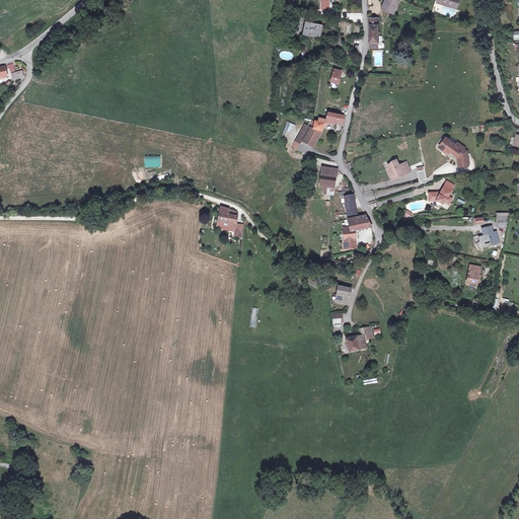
[(394,13),(399,0),(386,0),(383,8),(394,13)]
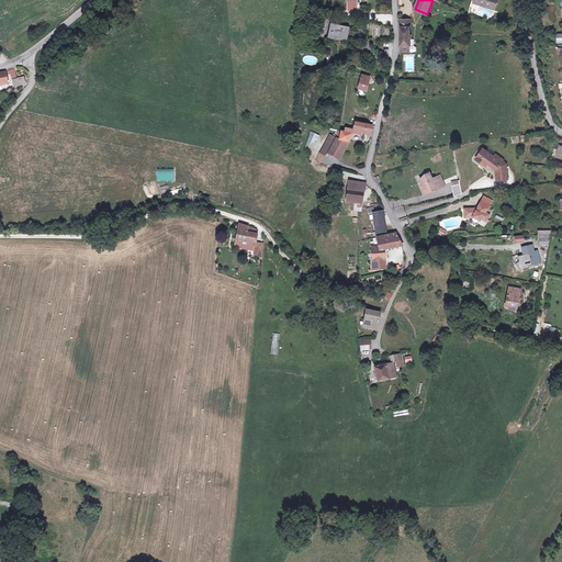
[(473,0),(473,2),(495,10),(497,0),(473,0)]
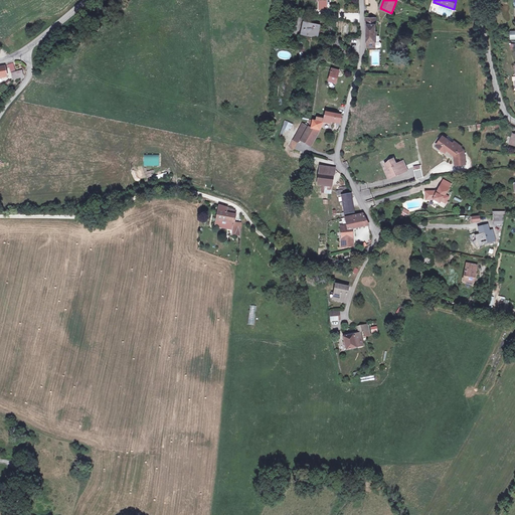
[(367,48),(375,48),(375,47),(375,41),(376,25),(374,25),(374,18),(365,18),(365,22),(367,22),(367,48)]
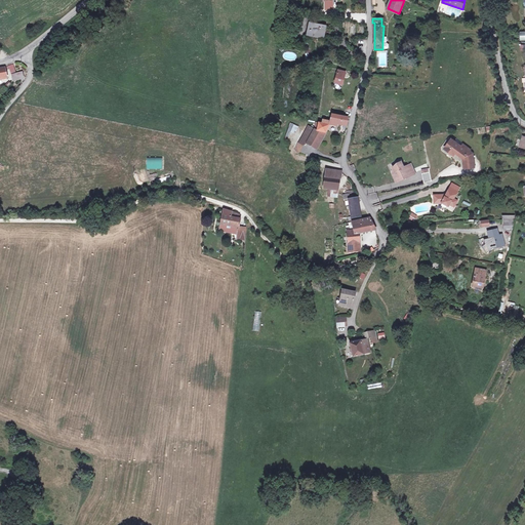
[(324,37),(326,27),(310,24),(308,34),(324,37)]
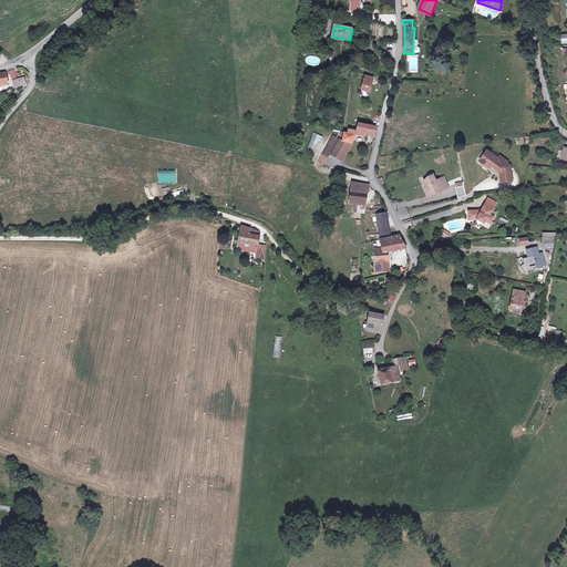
[(373,79),(366,76),(361,90),(370,92),(373,79)]
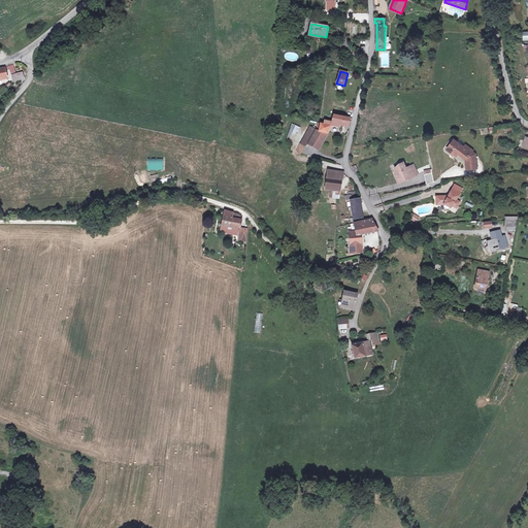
[(24,79),(23,73),(12,75),(13,81),(24,79)]
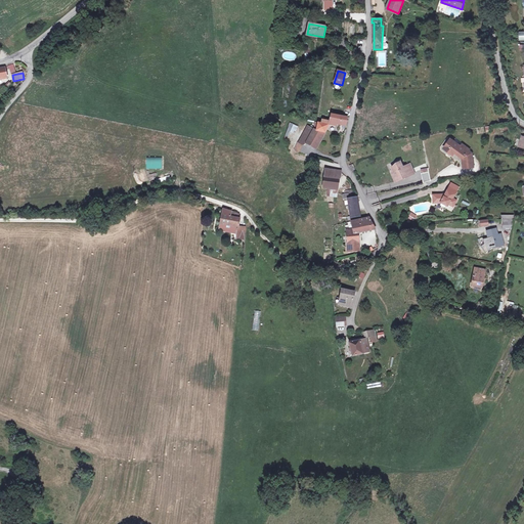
[(306,101),(306,112),(315,113),(316,102),(306,101)]
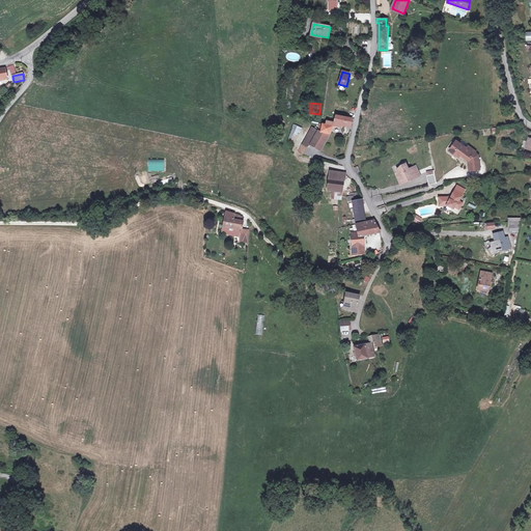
[(324,144),(334,126),(341,127),(342,124),(348,126),(347,131),(351,132),(353,122),(352,121),(352,119),(335,116),(334,123),(327,121),(326,124),(322,124),(320,132),(311,128),(303,145),(307,146),(308,144),(311,145),(314,139),(324,144)]
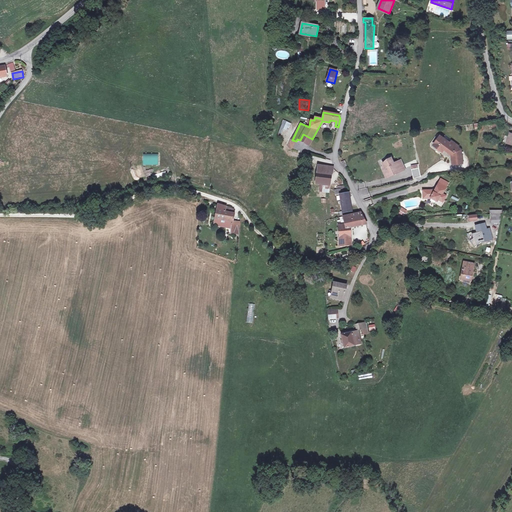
[(278,133),(285,135),(290,123),(283,120),(278,133)]
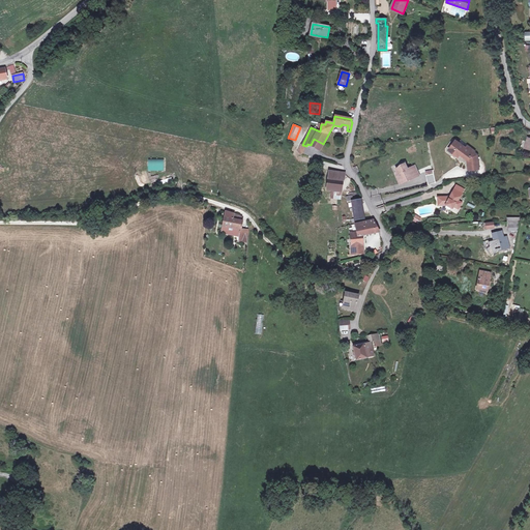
[(314,139),(311,145),(320,150),(323,144),(314,139)]
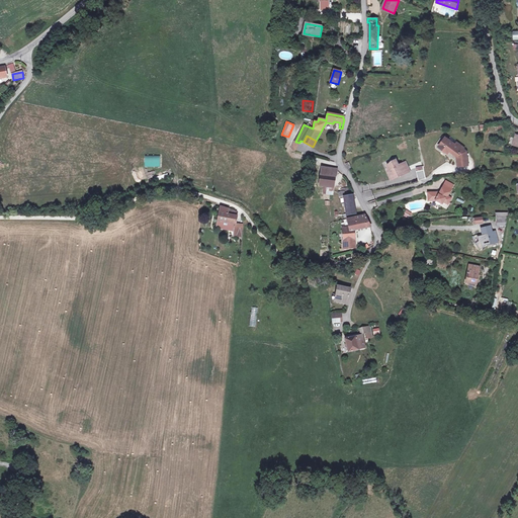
[(439,147),(448,153),(449,152),(450,151),(458,156),(459,166),(468,165),(466,151),(463,149),(463,148),(457,143),(455,145),(445,138),(439,147)]
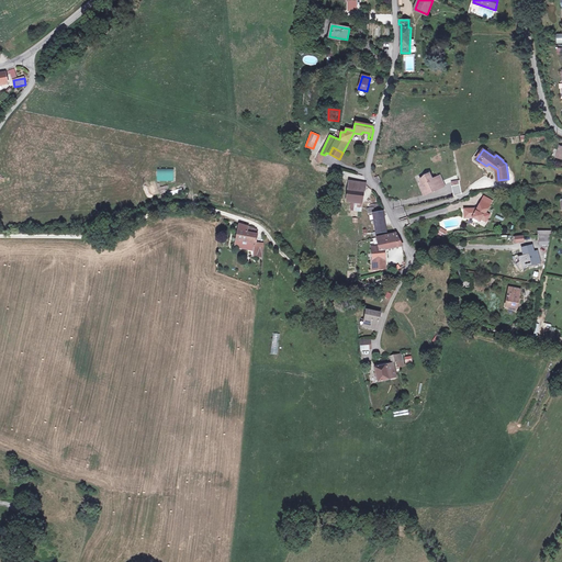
[(489,164),(487,165),(495,170),(496,180),(498,180),(497,169),(489,164)]
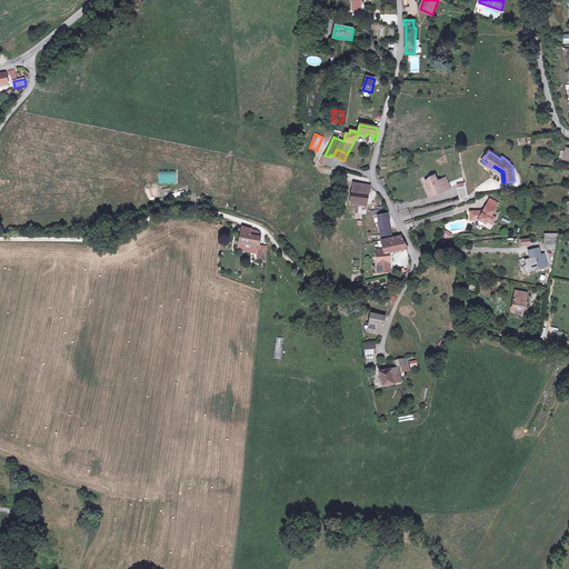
[(176,183),(176,171),(158,171),(158,183),(176,183)]
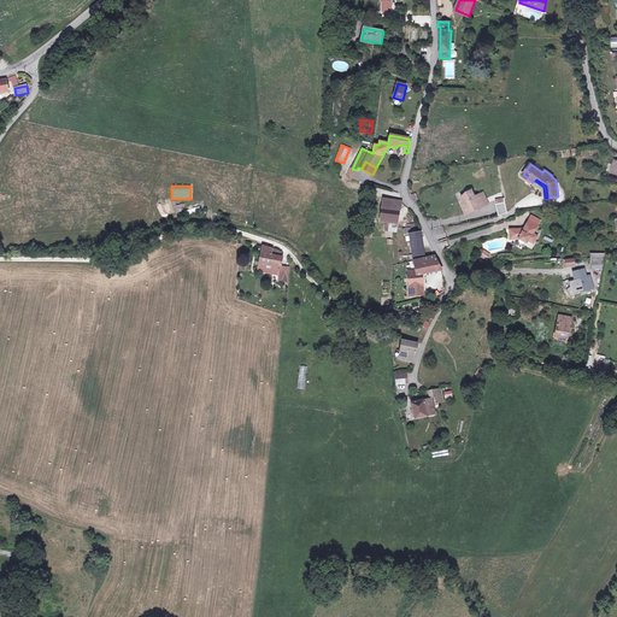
[(462,197),(464,201),(466,207),(464,209),(466,215),(475,210),(475,209),(476,207),(476,209),(488,204),(483,193),(477,195),(479,197),(476,198),(472,189),(466,192),(468,193),(462,197)]
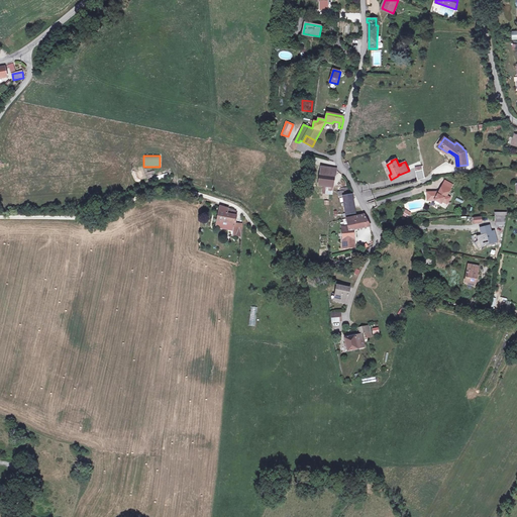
[(335,169),(321,167),(318,186),(324,187),(323,193),(330,194),(330,192),(331,192),(331,188),(330,188),(332,176),(335,176),(335,169)]
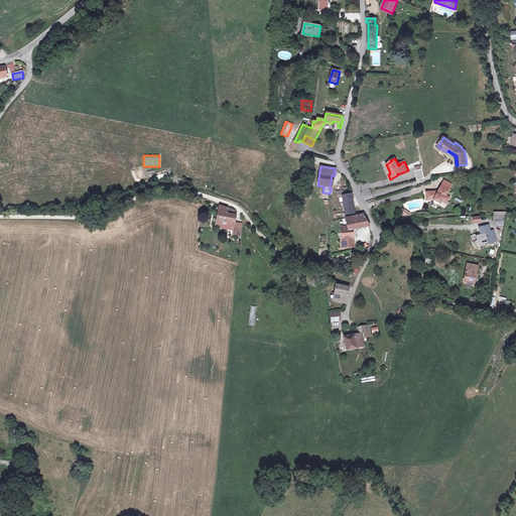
[(414,170),(416,180),(424,178),(422,169),(417,170),(414,170)]
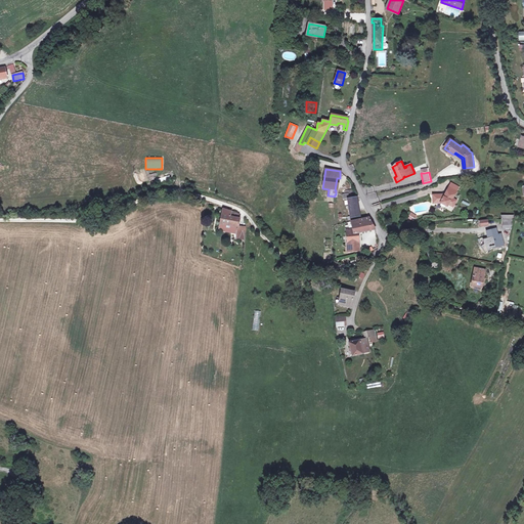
[(456,190),(449,187),(445,194),(433,195),(433,204),(440,204),(447,207),(448,205),(452,207),(456,201),(452,199),(456,190)]
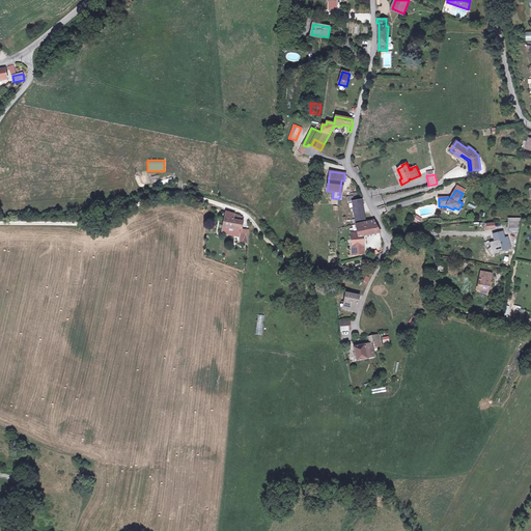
[(365,219),(361,200),(353,202),(356,221),(365,219)]
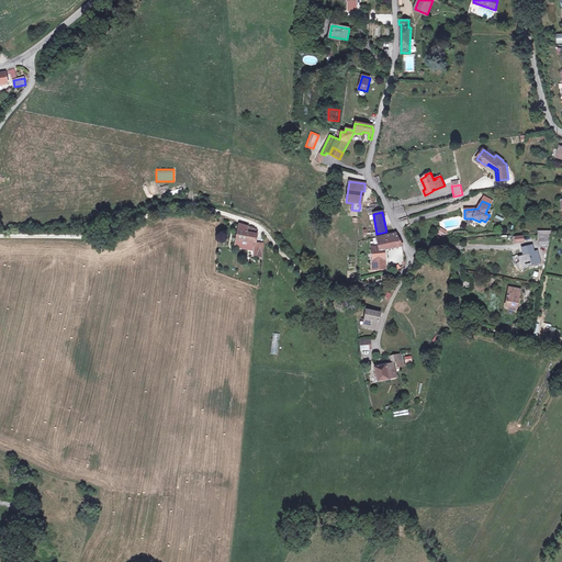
[(255,250),(255,257),(262,257),(263,247),(256,247),(256,244),(258,235),(255,234),(256,231),(254,229),(248,227),(239,224),(236,239),(235,245),(236,246),(237,247),(255,250)]
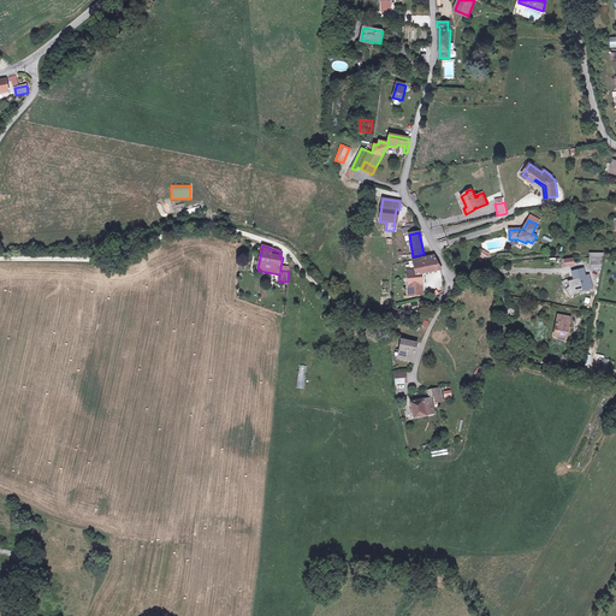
[(434,255),(414,260),(416,270),(410,270),(410,272),(407,272),(408,296),(422,294),(421,284),(420,284),(419,273),(426,272),(440,268),(434,255)]
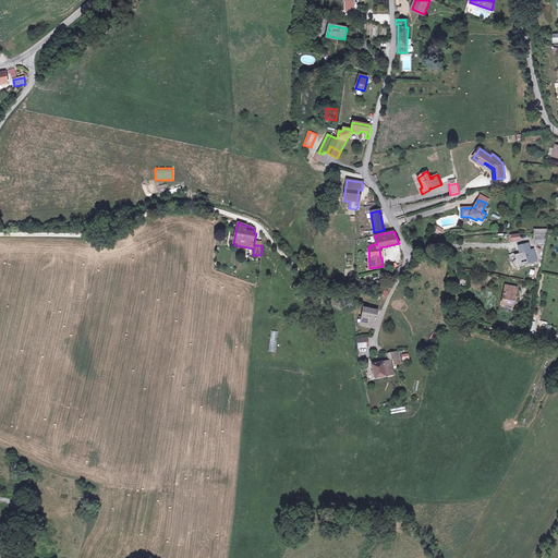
[(524,264),(536,261),(533,250),(530,251),(528,244),(520,246),(523,257),(524,264)]
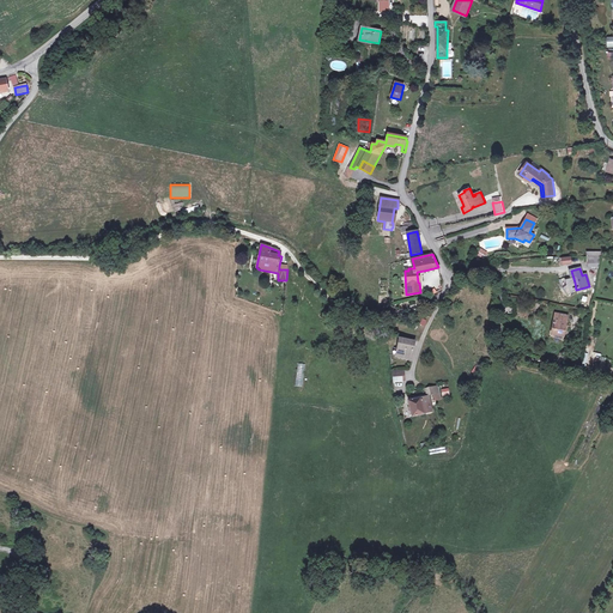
[(529,309),(515,307),(513,316),(527,319),(529,309)]
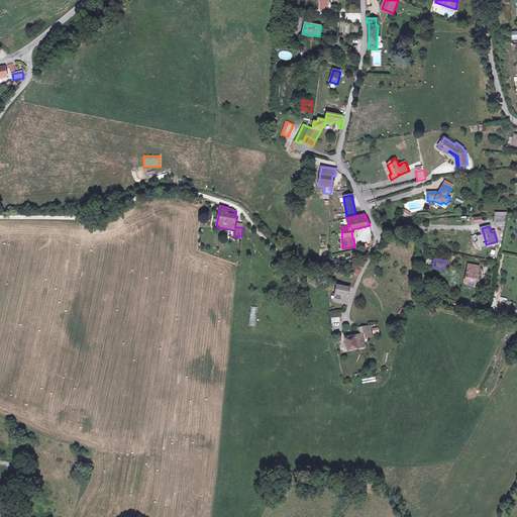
[(468,283),(476,284),(479,267),(468,265),(467,274),(468,274),(466,282),(468,283)]
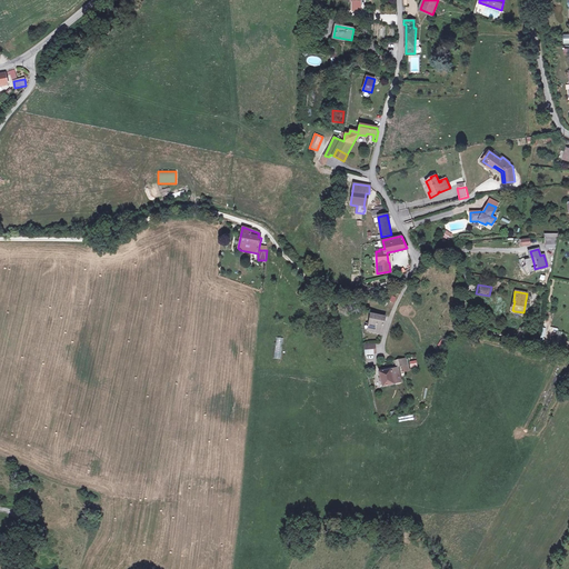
[(368,330),(382,332),(386,317),(370,315),(368,330)]
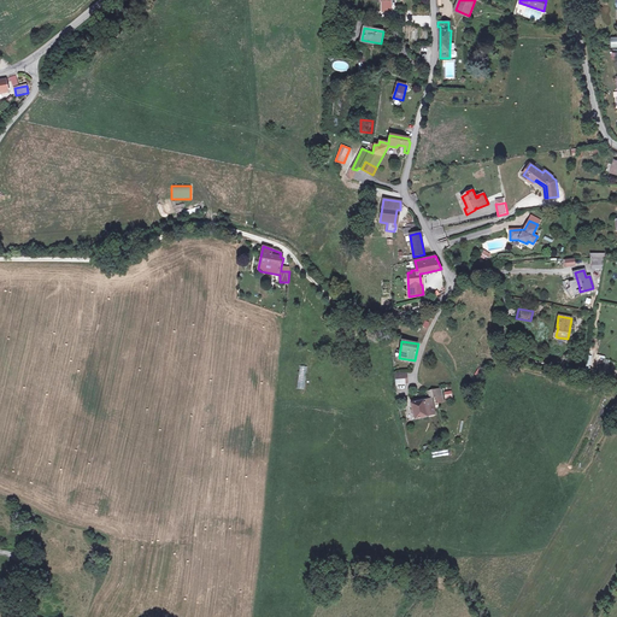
[(395,375),(397,385),(406,383),(406,374),(395,375)]
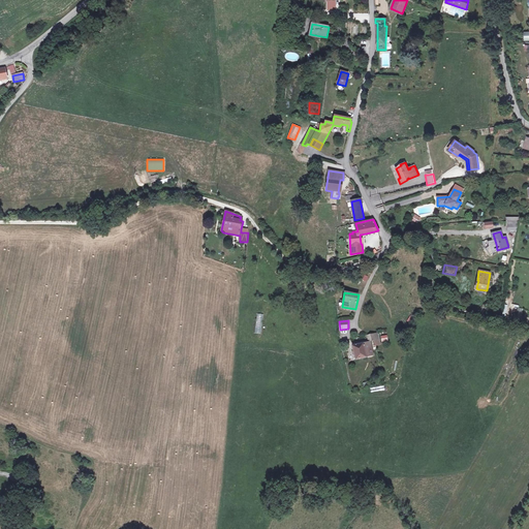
[(370,341),(369,341),(364,343),(352,345),(355,360),(367,358),(367,356),(366,351),(372,350),(370,341)]
